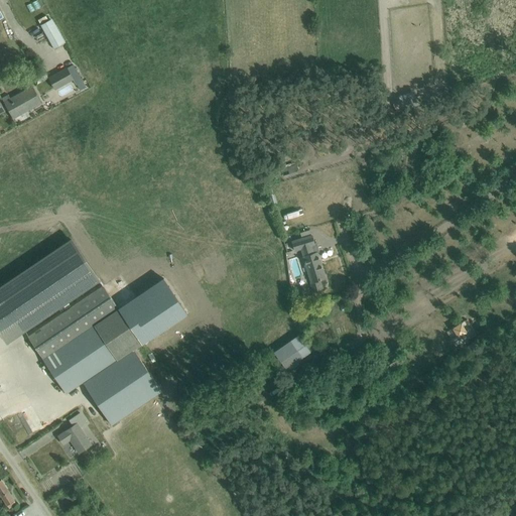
[(31,12),(41,8),(38,0),(34,0),(28,2),(31,12)]
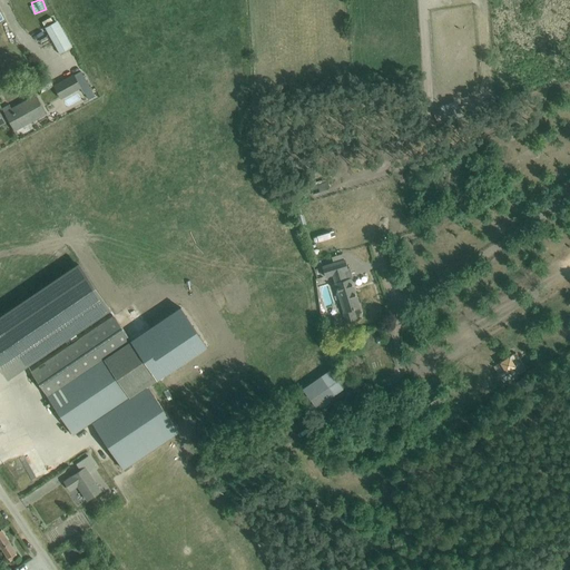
[(0,22),(0,29),(6,47),(18,43),(10,20),(0,22)]
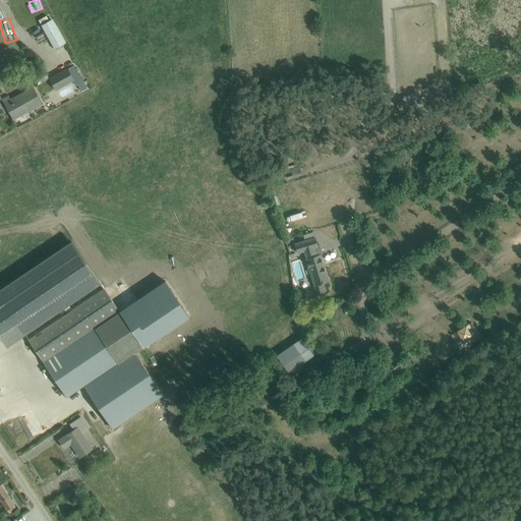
[(43,25),(55,50),(67,44),(54,19),(43,25)]
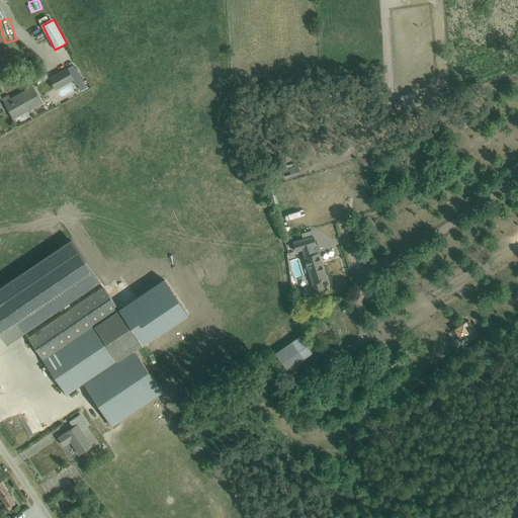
[(56,89),(73,80),(80,91),(87,87),(75,65),(50,79),(56,89)]
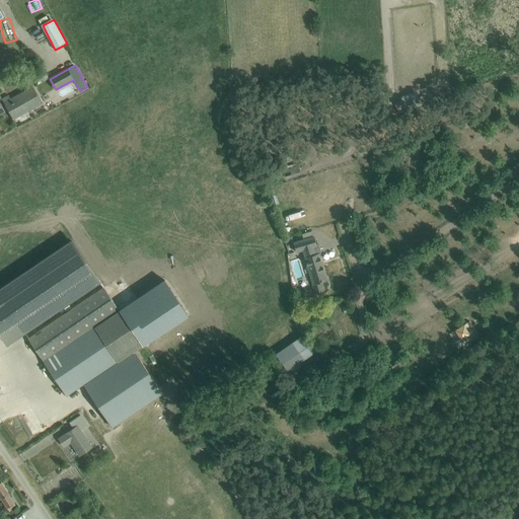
[(4,103),(13,120),(41,103),(32,87),(4,103)]
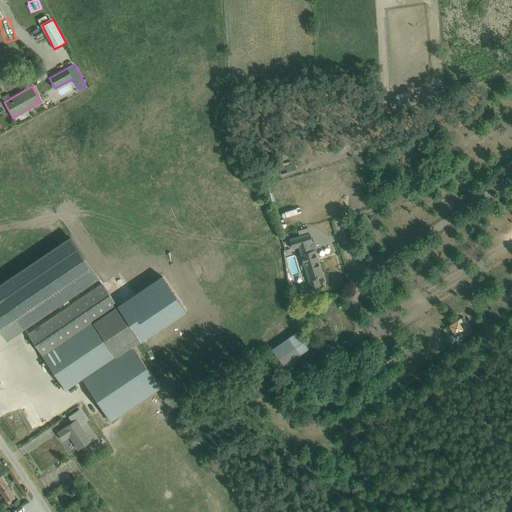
[(292,164),(278,168),(280,177),(294,173),(292,164)]
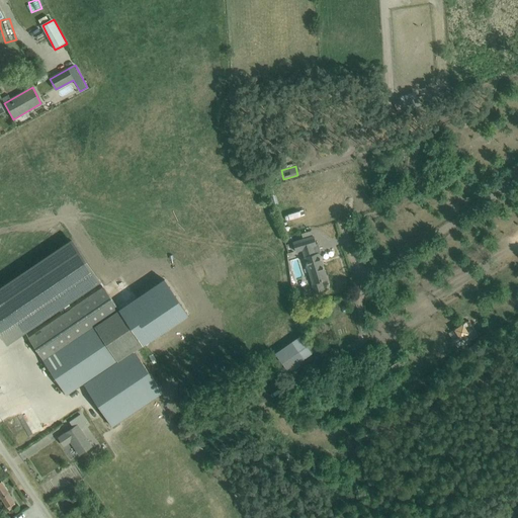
[(291,219),(308,213),(306,207),(290,212),(291,219)]
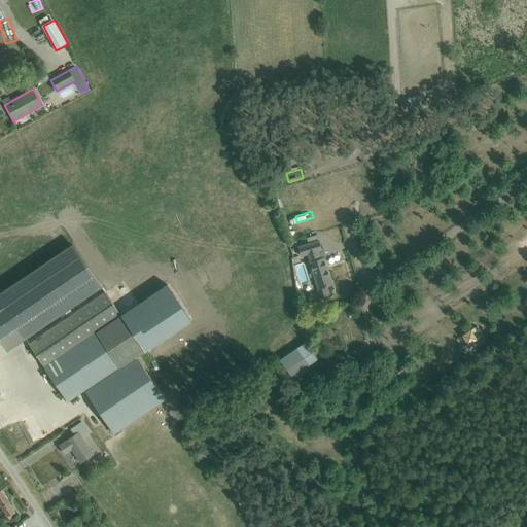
[(297,247),(301,256),(307,254),(318,250),(321,250),(318,241),(297,247)]
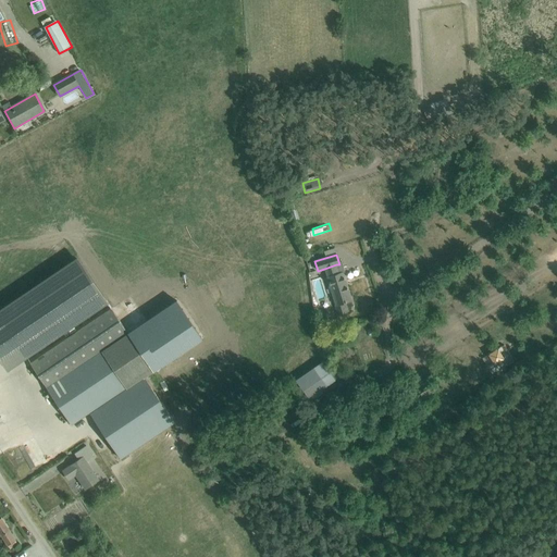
[(108,302),(77,257),(0,308),(0,350),(15,341),(26,357),(108,302)]
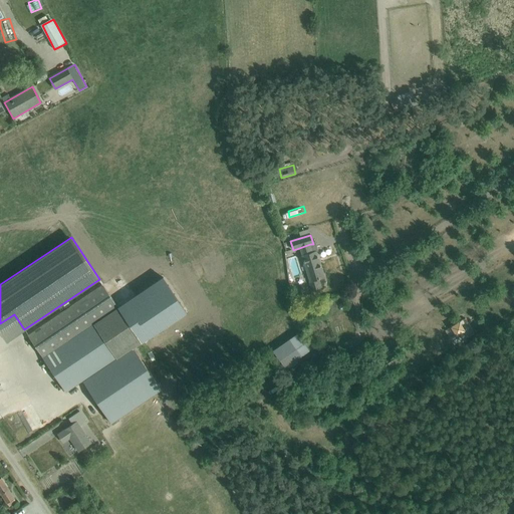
[(310,244),(299,248),(302,255),(307,272),(310,272),(312,281),(308,282),(311,291),(321,288),(319,279),(323,277),(315,251),(313,252),(310,244)]
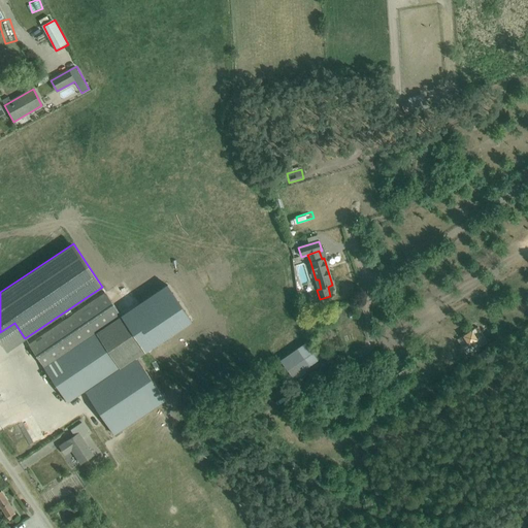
[(29,344),(44,367),(67,402),(85,391),(113,435),(165,400),(137,358),(145,352),(105,293),(29,344)]
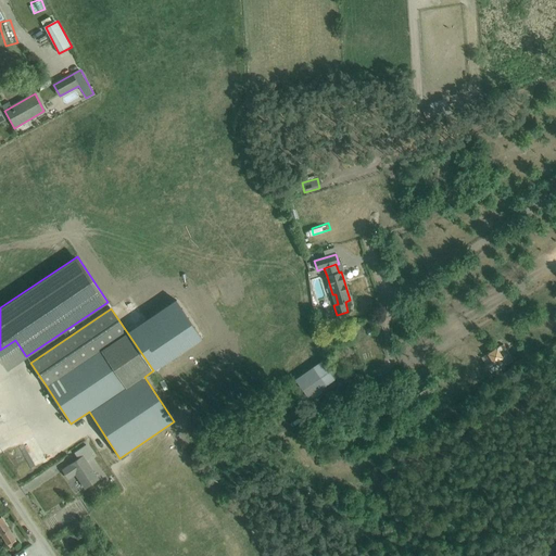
[(311,397),(339,380),(326,359),(298,376),(311,397)]
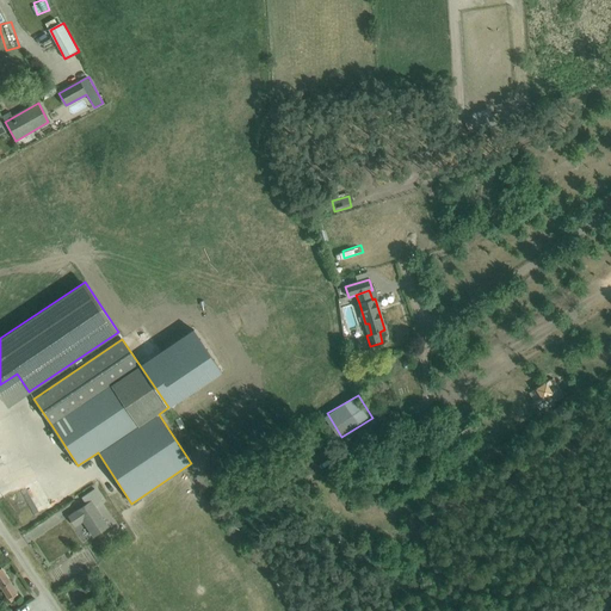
[(464,430),(468,437),(479,431),(474,423),(464,430)]
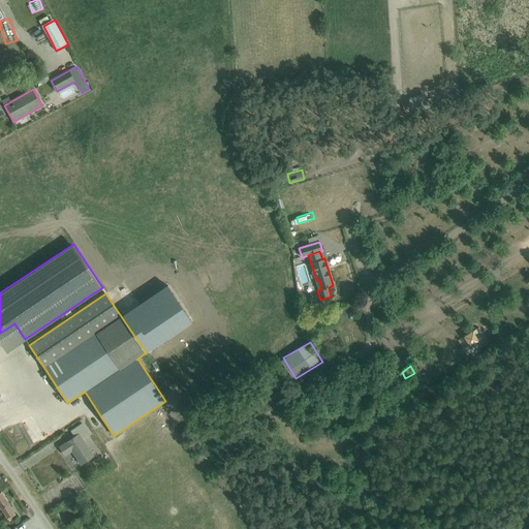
[(82,424),(70,431),(74,437),(60,447),(65,455),(71,450),(81,464),(93,456),(82,438),(89,434),(82,424)]
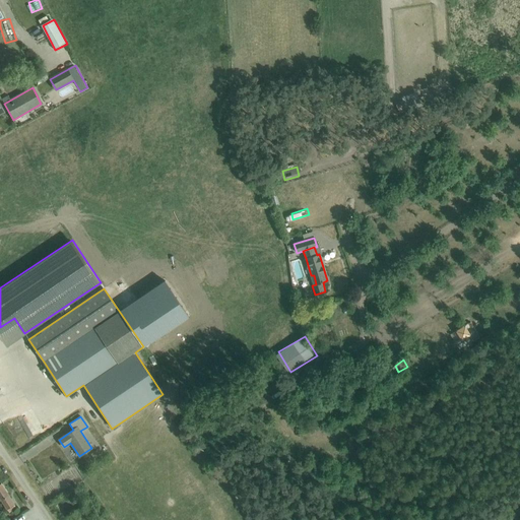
[(0,499),(0,500),(9,513),(16,508),(1,482),(0,482),(0,499)]
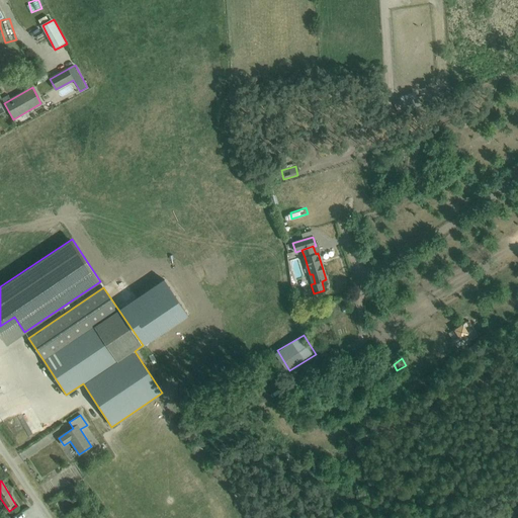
[(82,517),(77,509),(69,514),(71,517),(82,517)]
